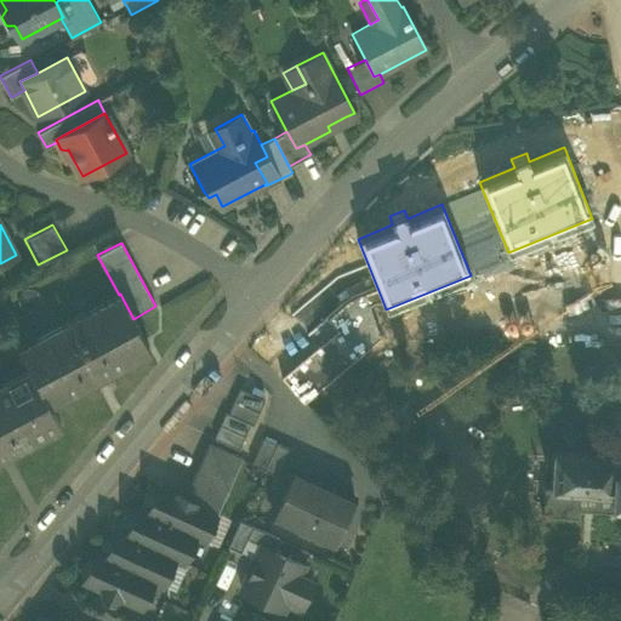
[(351,298),(326,318),(337,329),(359,355),(382,336),(369,305),(382,300),(377,288),(351,298)]
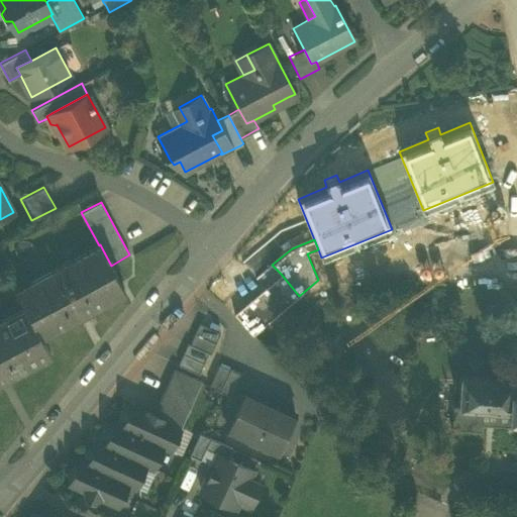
[(99,245),(77,257),(79,262),(102,248),(100,244),(99,245)]
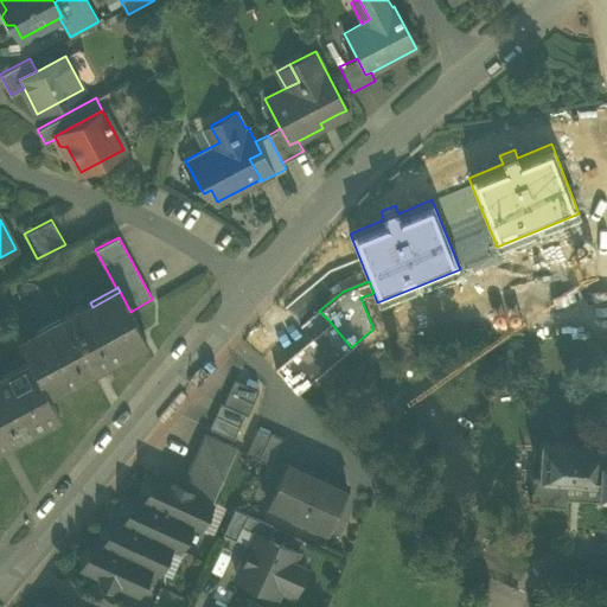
[(30,360),(32,366),(0,383),(0,446),(59,415),(48,394),(146,342),(131,312),(120,292),(93,307),(90,302),(89,302),(91,307),(76,315),(74,311),(61,318),(63,323),(39,336),(37,331),(36,331),(38,337),(21,345),(30,362),(30,360)]
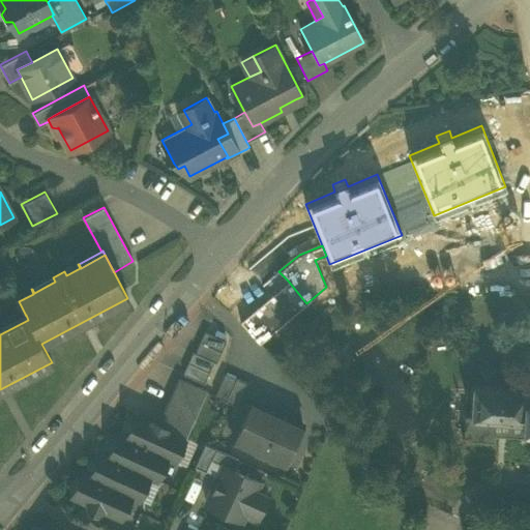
[(78,264),(64,271),(66,275),(80,268),(78,264)]
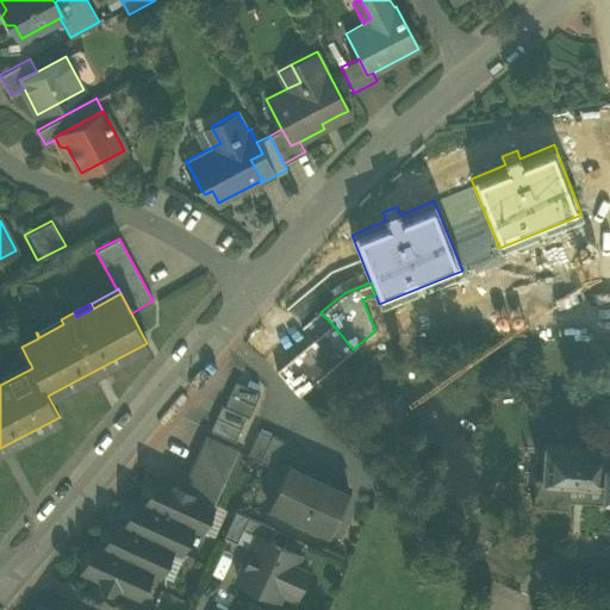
[(61,319),(37,332),(39,337),(63,324),(61,319)]
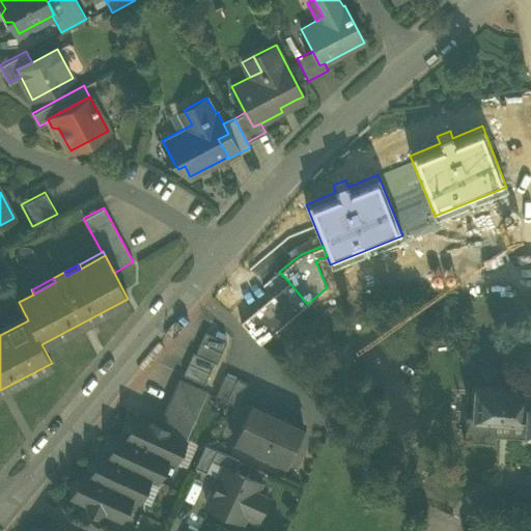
[(288,281),(241,322),(260,343),(307,304),(288,281)]
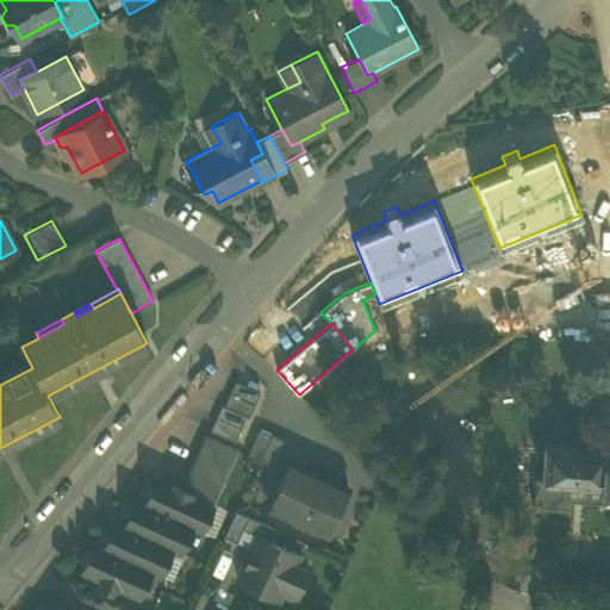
[(19,342),(22,347),(38,338),(36,332),(19,342)]
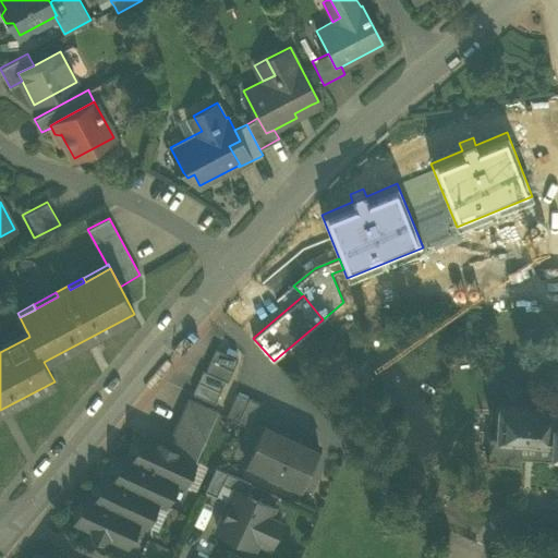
[(27,332),(0,346),(0,352),(29,337),(27,331),(27,332)]
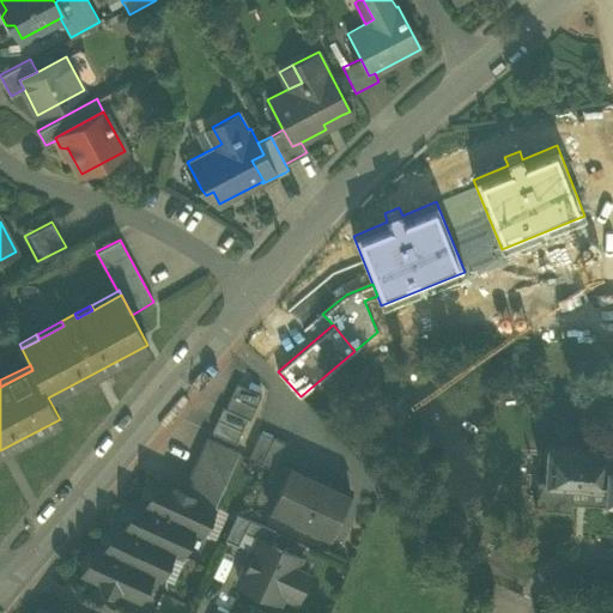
[(237,383),(226,408),(224,407),(212,432),(236,443),(248,418),(250,419),(261,394),(237,383)]
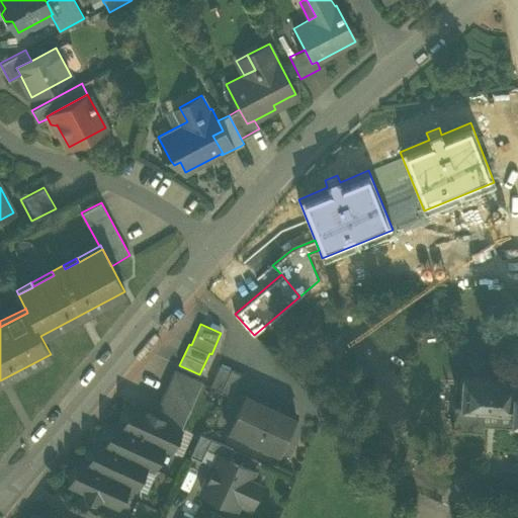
[(242,374),(231,369),(220,364),(210,386),(222,392),(232,397),(242,374)]
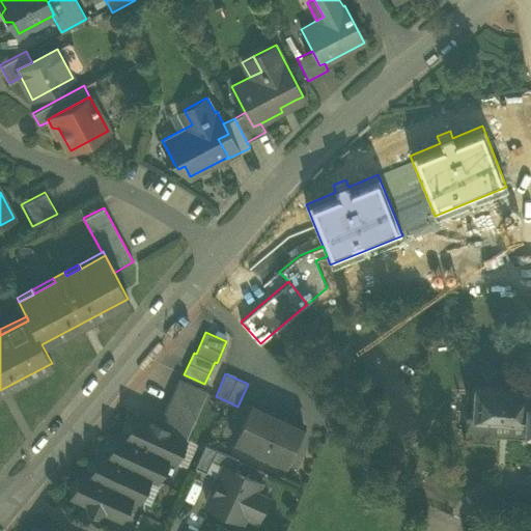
[(160,426),(186,438),(196,415),(206,392),(202,391),(180,381),(170,403),(161,424),(160,426)]
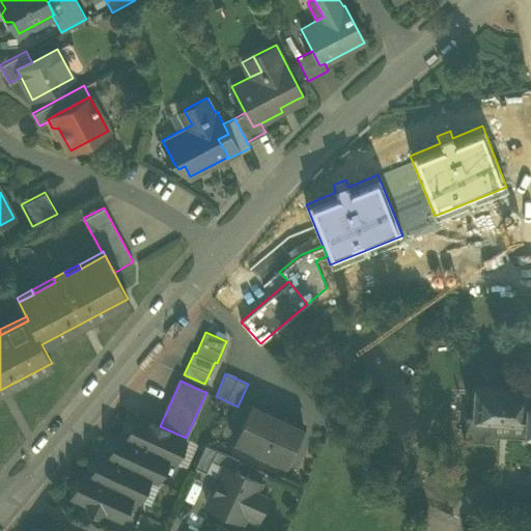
[(495,434),(528,436),(530,435),(530,399),(526,399),(526,387),(473,384),(470,421),(465,420),(463,439),(495,441),(495,434)]
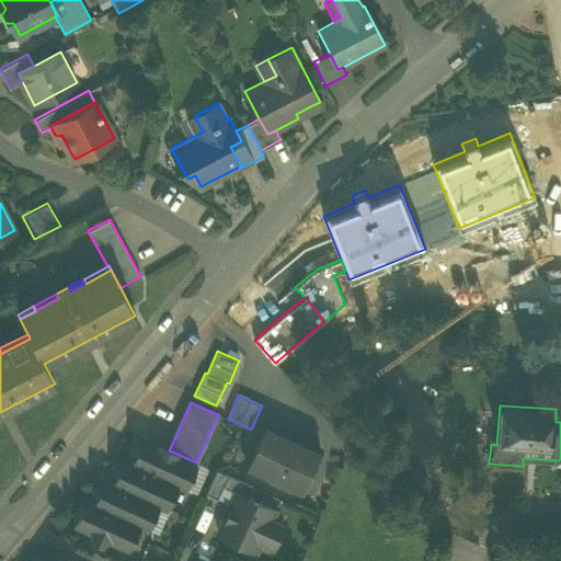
[(248,469),(274,481),(294,437),(283,432),(282,428),(268,423),(248,469)]
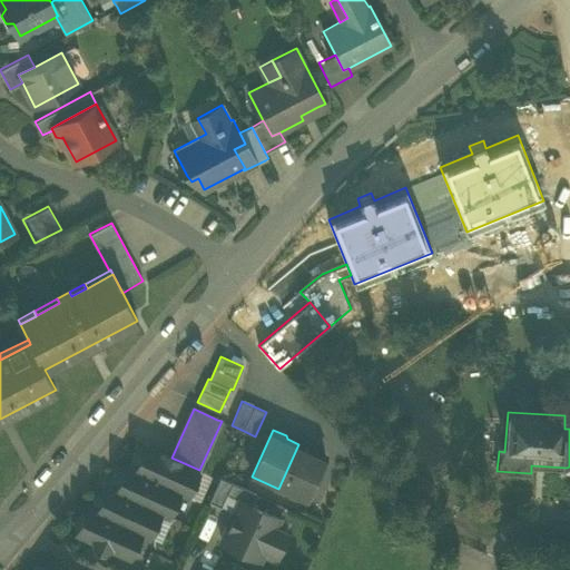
[(310,449),(298,444),(278,489),(304,500),(325,454),(313,448),(310,449)]
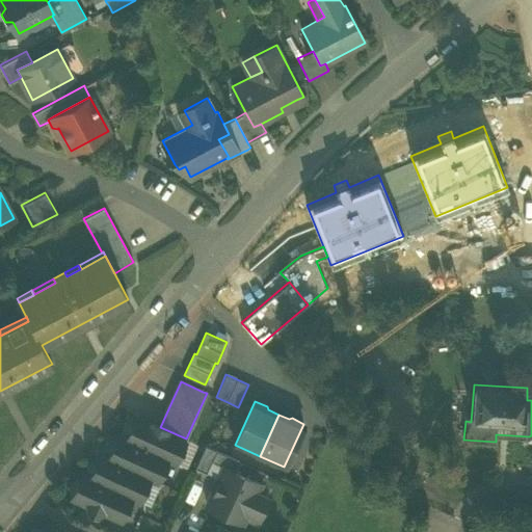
[(128,434),(127,439),(167,458),(175,462),(185,441),(186,439),(160,427),(159,426),(137,416),(133,424),(131,423),(126,425),(124,429),(126,433),(128,434)]
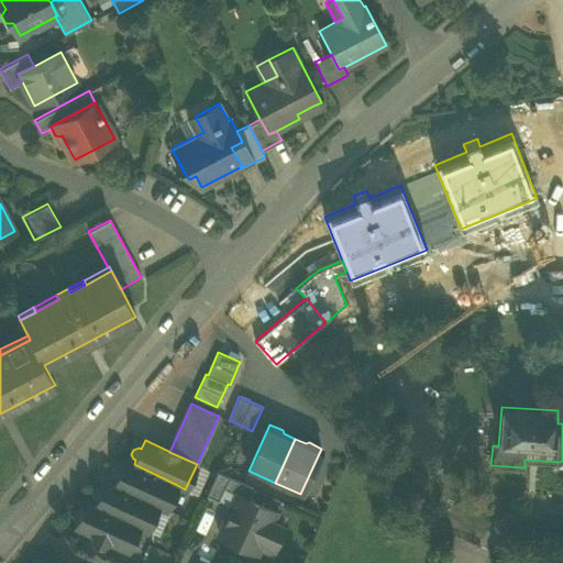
[(117,481),(114,484),(158,506),(166,509),(177,485),(134,464),(125,461),(122,468),(120,467),(114,470),(112,474),(114,479),(117,481)]
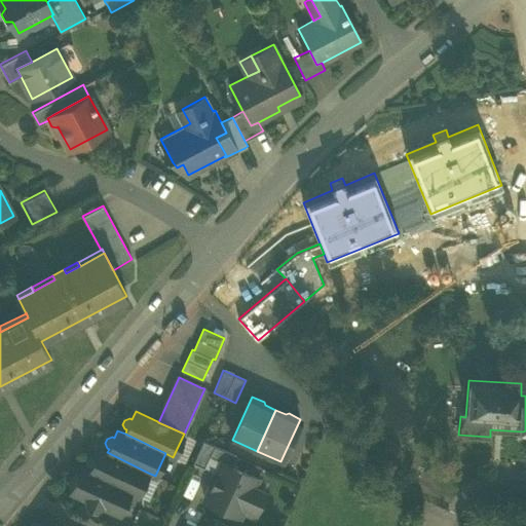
[(193,462),(204,467),(210,456),(222,462),(232,466),(237,455),(203,440),(193,462)]
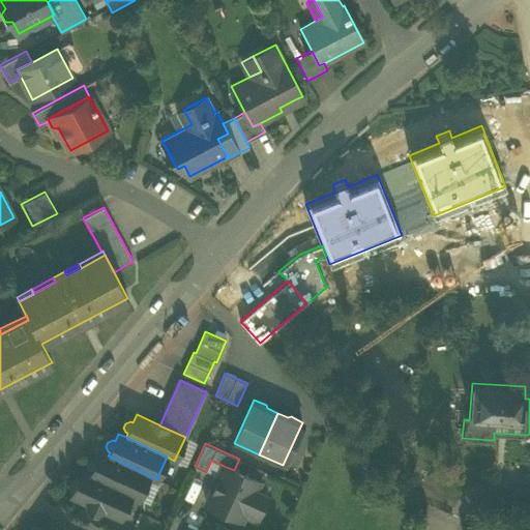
[(92,471),(90,475),(131,495),(139,499),(149,476),(108,455),(100,452),(97,461),(94,460),(90,462),(88,466),(90,471),(92,471)]
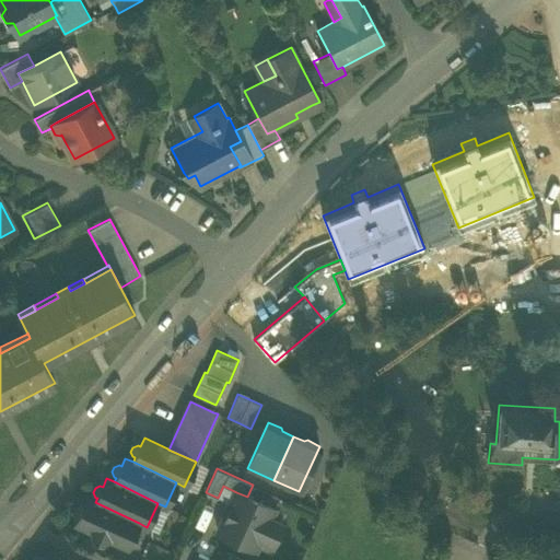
[(218,532),(255,548),(259,538),(271,544),(281,524),(269,518),(273,509),(247,497),(236,492),(218,532)]
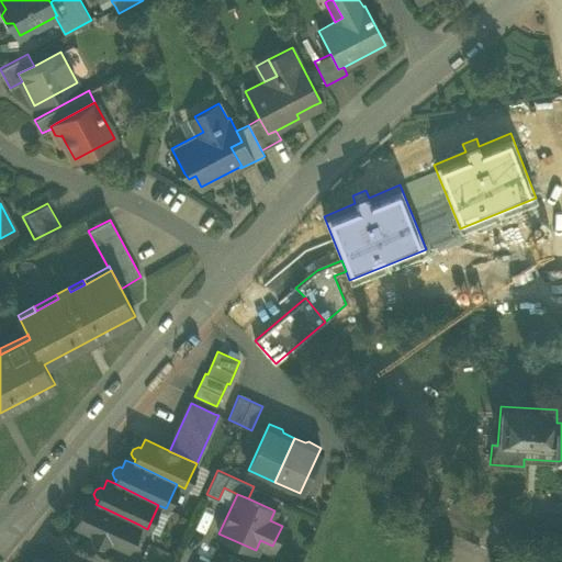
[(128,549),(139,525),(96,504),(88,501),(83,508),(81,507),(77,509),(75,514),(77,519),(79,520),(77,525),(76,526),(92,532),(93,539),(102,542),(107,539),(128,549)]
